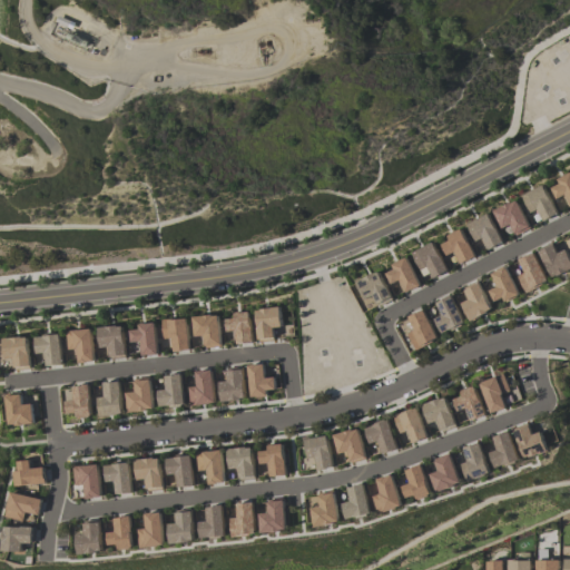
[(569,175),(549,185),(556,199),(566,195),(569,205),(569,175)]
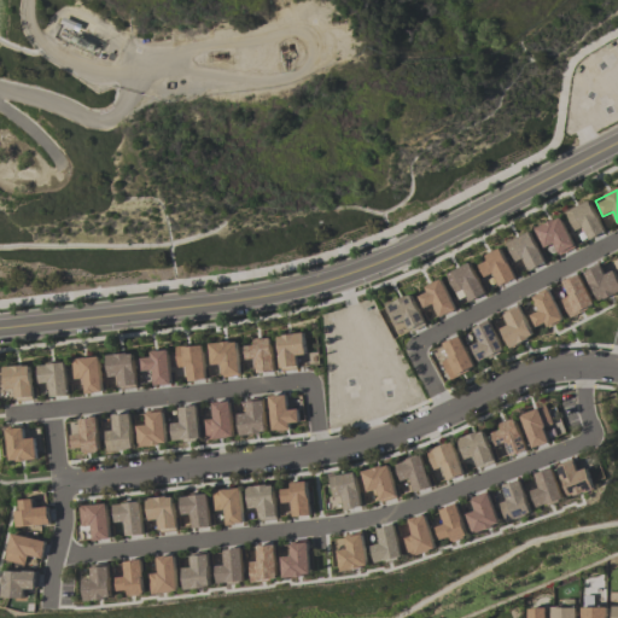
[(589,239),(604,232),(588,200),(564,213),(573,231),(582,226),(589,239)]
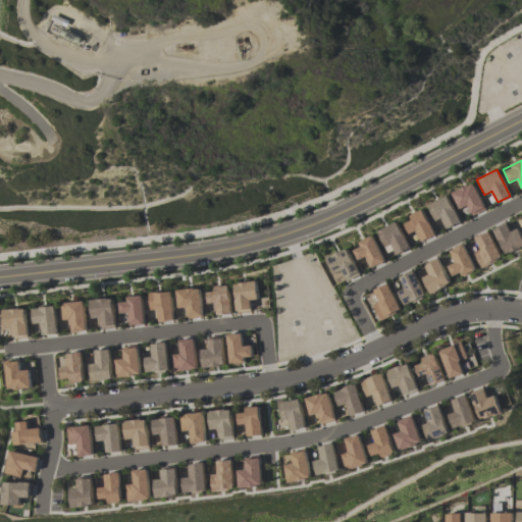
[(485,210),(473,183),(452,192),(459,209),(468,206),(472,216),(485,210)]
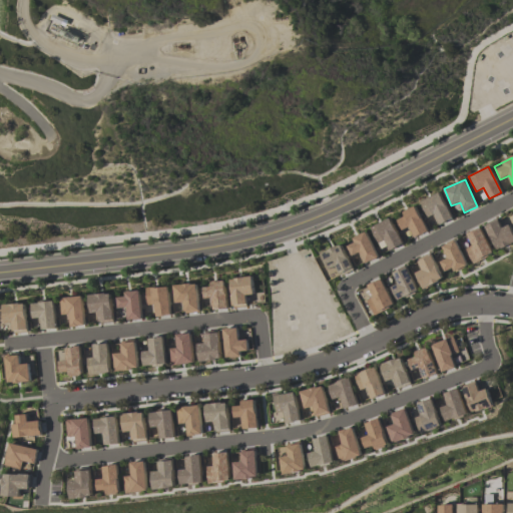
[(450,219),(441,192),(419,200),(425,217),(435,213),(438,223),(450,219)]
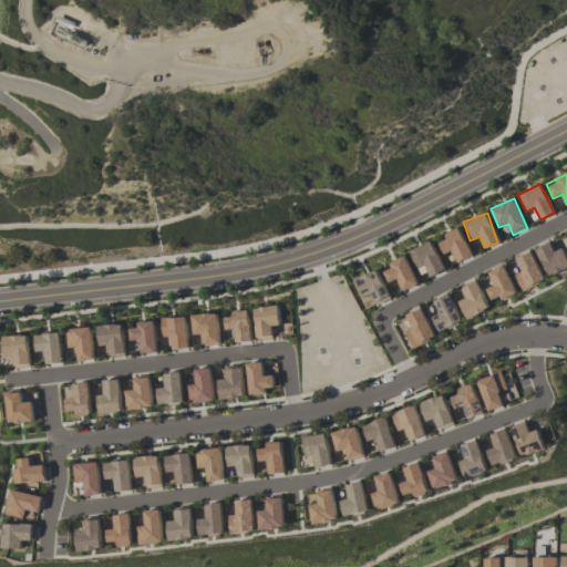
[(446,239),(439,243),(443,255),(453,250),(457,263),(472,256),(460,227),(444,234),(446,239)]
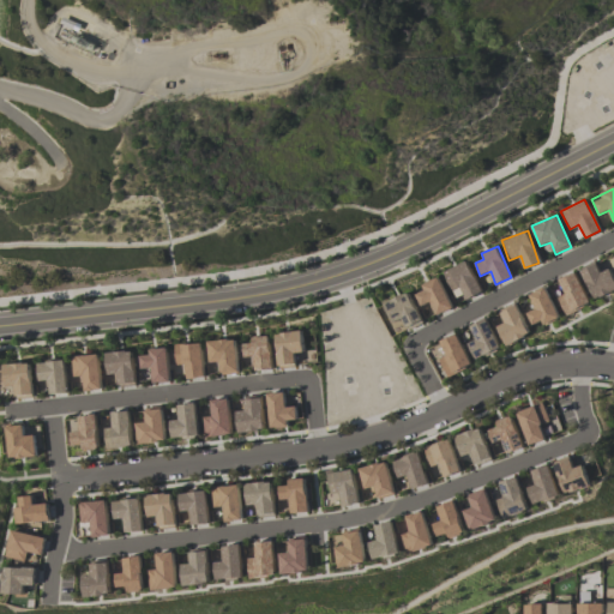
[(465,299),(480,293),(468,262),(443,271),(453,298),(464,294),(465,299)]
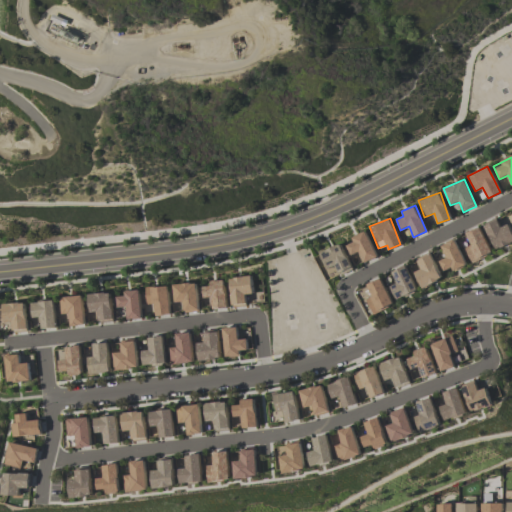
[(491,254),(480,227),(466,233),(470,245),(464,248),(470,262),(491,254)]
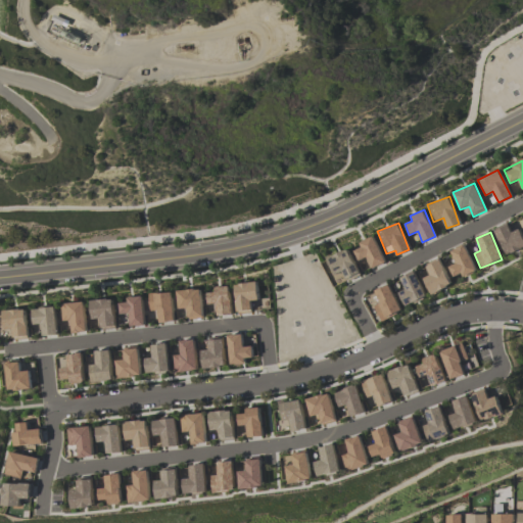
[(362,247),(353,250),(358,262),(367,257),(371,269),(384,263),(374,236),(359,242),(362,247)]
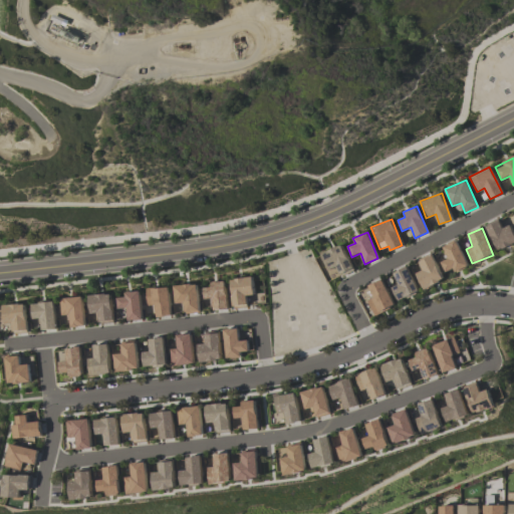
[(454,268),(456,272),(468,266),(456,240),(443,246),(448,258),(441,262),(446,272),(454,268)]
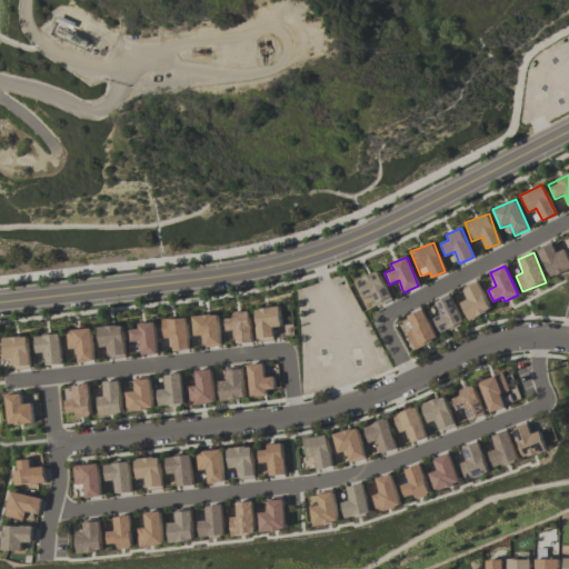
[(376,305),(390,298),(377,270),(355,281),(363,299),(371,295),(376,305)]
